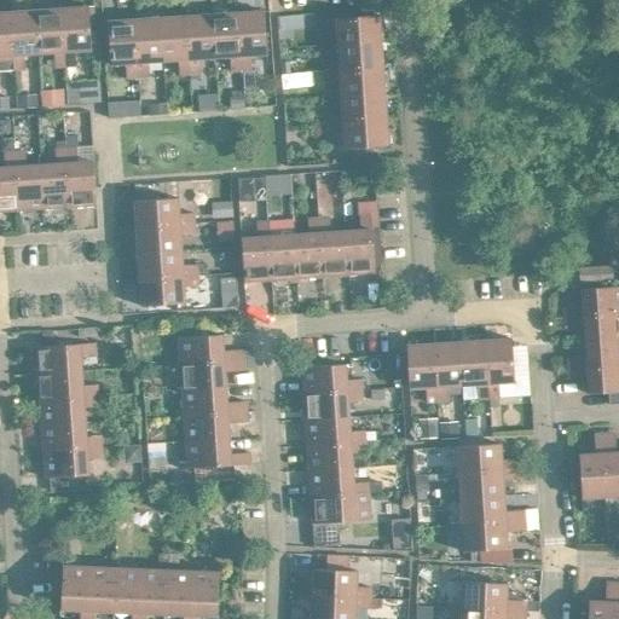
[(90,6),(62,9),(67,67),(77,67),(76,51),(92,51),(90,6)]
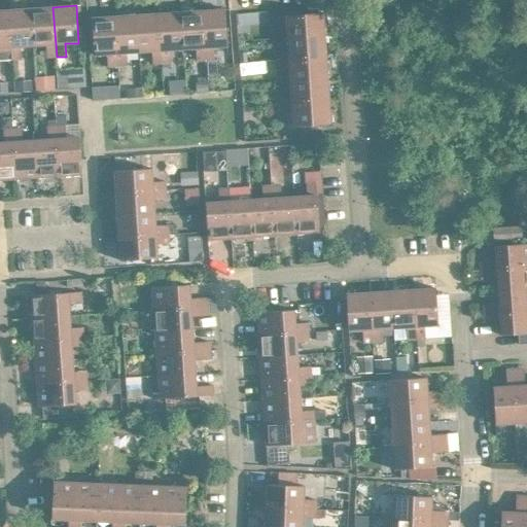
[(53,7),(31,8),(34,46),(46,45),(47,58),(57,57),(53,7)]
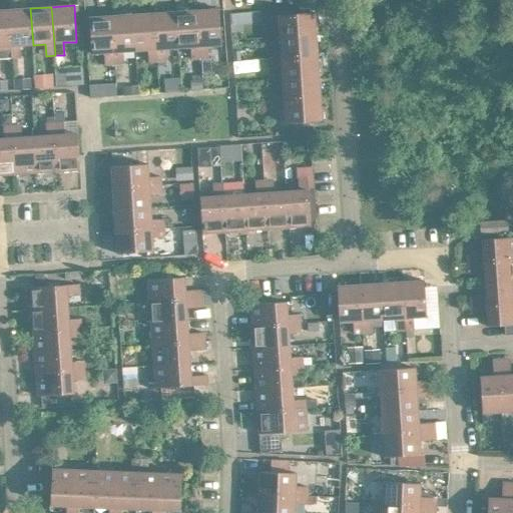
[(30,8),(9,10),(12,58),(21,57),(20,45),(33,45),(30,8)]
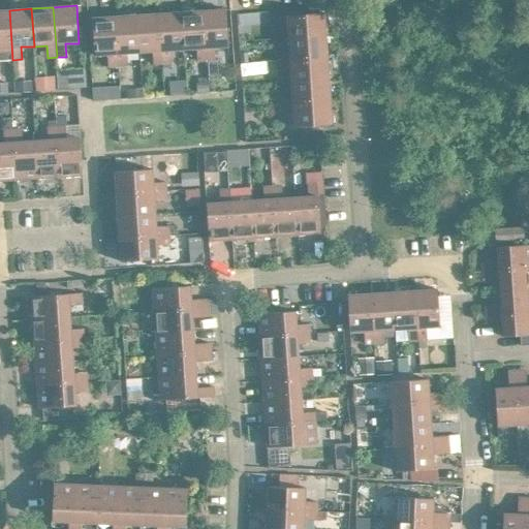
[(226,9),(204,10),(207,60),(216,60),(215,48),(228,47),(226,9)]
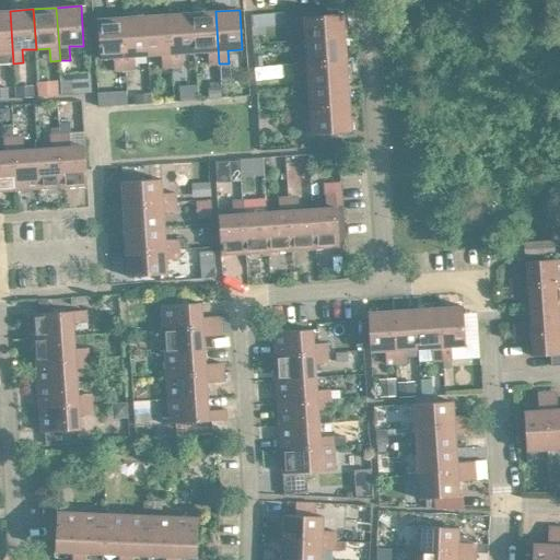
[(10,11),(0,11),(0,63),(13,63),(10,11)]
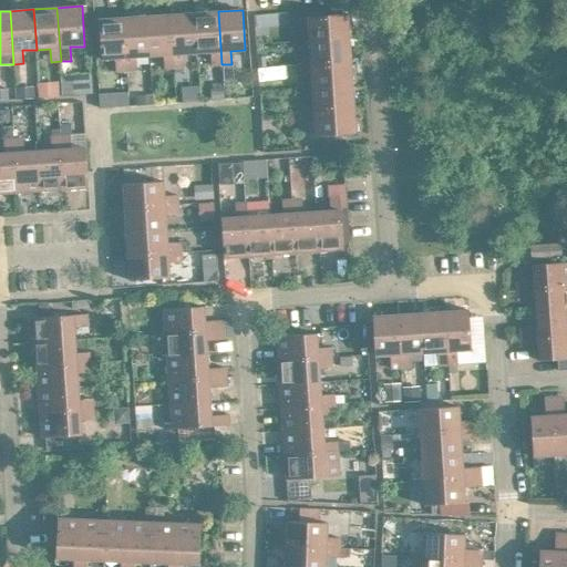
[(218,11),(194,13),(197,53),(210,52),(212,65),(222,64),(218,11)]
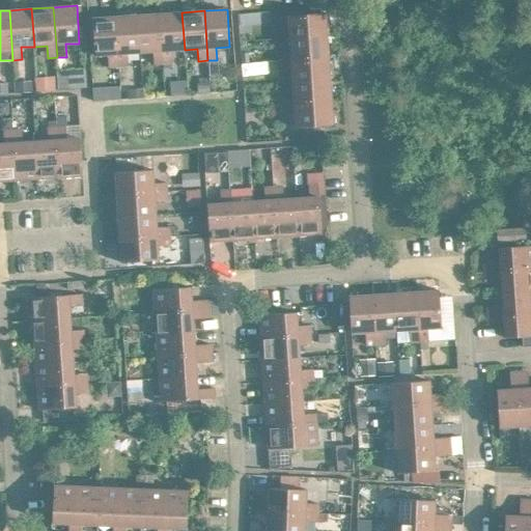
[(182,12),(160,14),(164,63),(173,63),(172,51),(185,50),(182,12)]
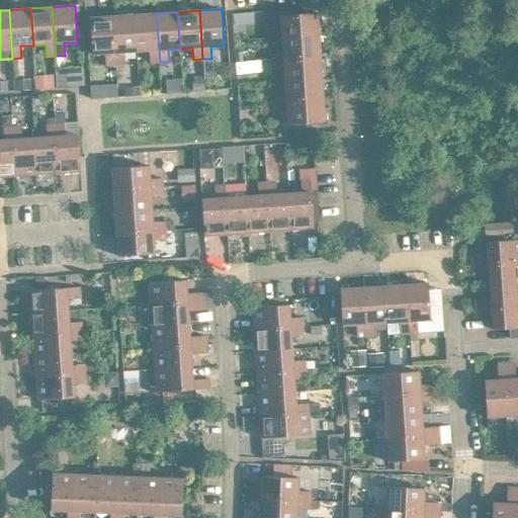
[(282,24),(283,37),(320,35),(318,12),(269,16),(270,25),(282,24)]
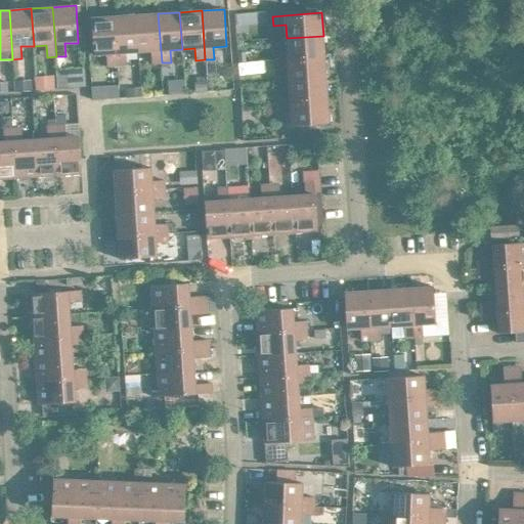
[(158,13),(136,15),(138,52),(151,51),(153,63),(162,62),(158,13)]
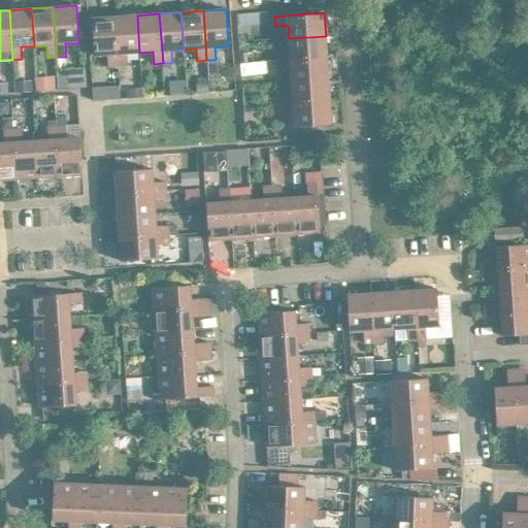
[(246,13),(237,14),(238,26),(246,25),(246,13)]
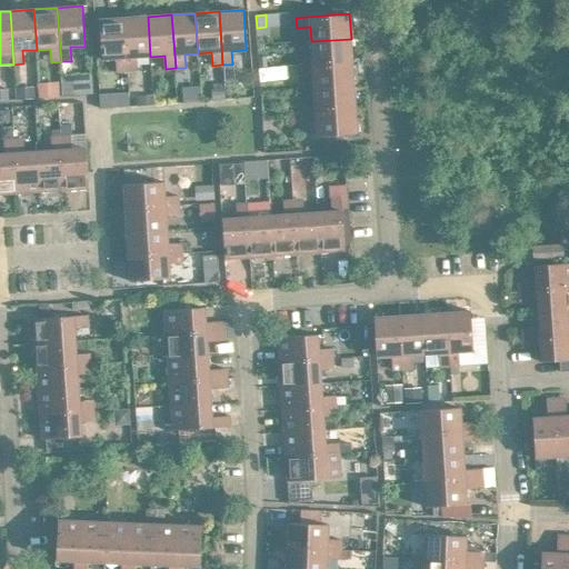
[(148,17),(125,18),(128,71),(138,71),(137,58),(150,57),(148,17)]
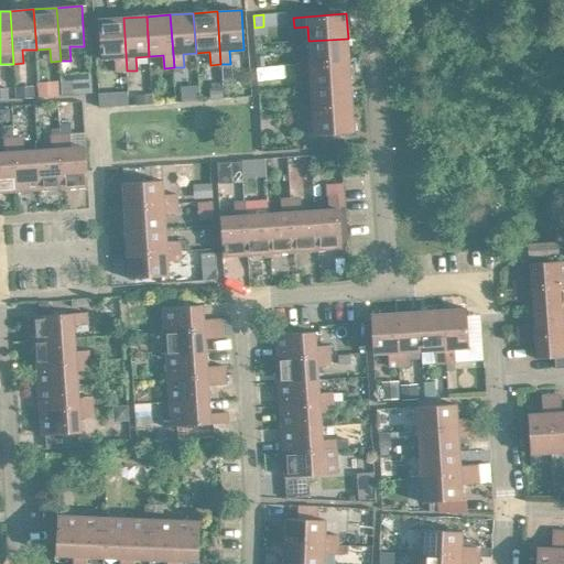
[(127,71),(123,18),(99,20),(101,60),(116,58),(117,72),(127,71)]
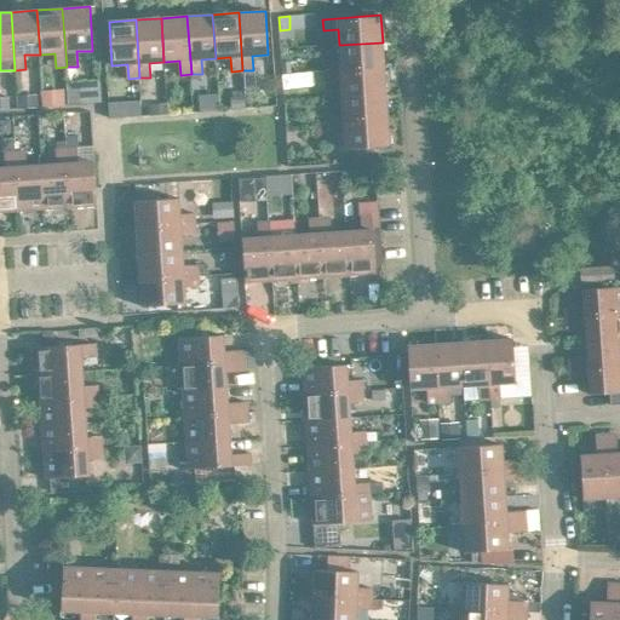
[(325,61),(326,72),(384,68),(383,42),(339,45),(339,59),(325,61)]
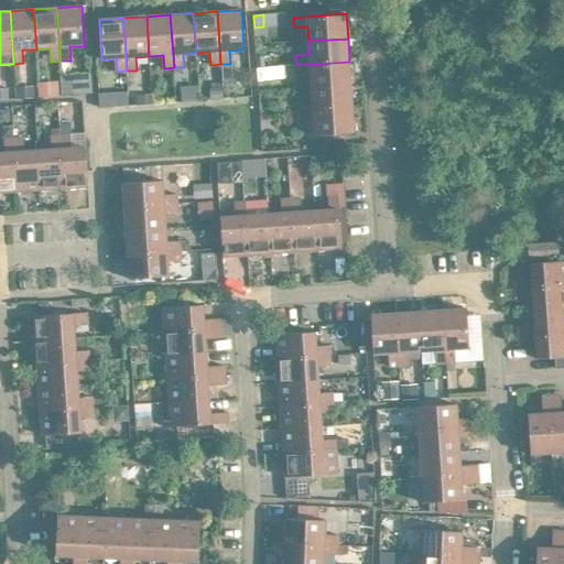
[(311,74),(311,87),(351,85),(349,62),(296,65),(297,75),(311,74)]
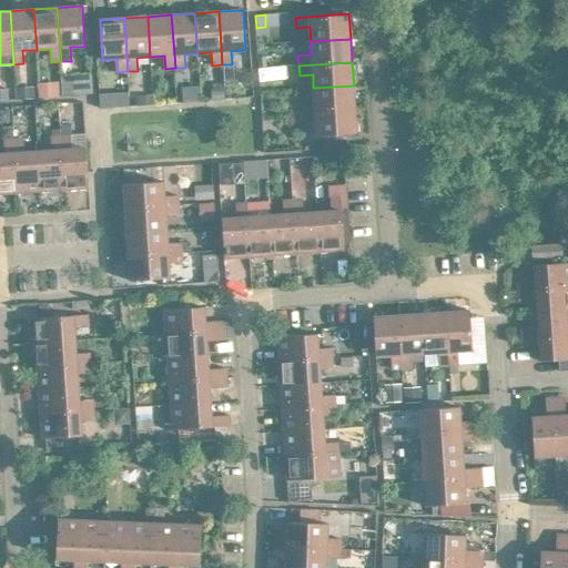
[(73,75),(61,77),(62,97),(74,95),(73,75)]
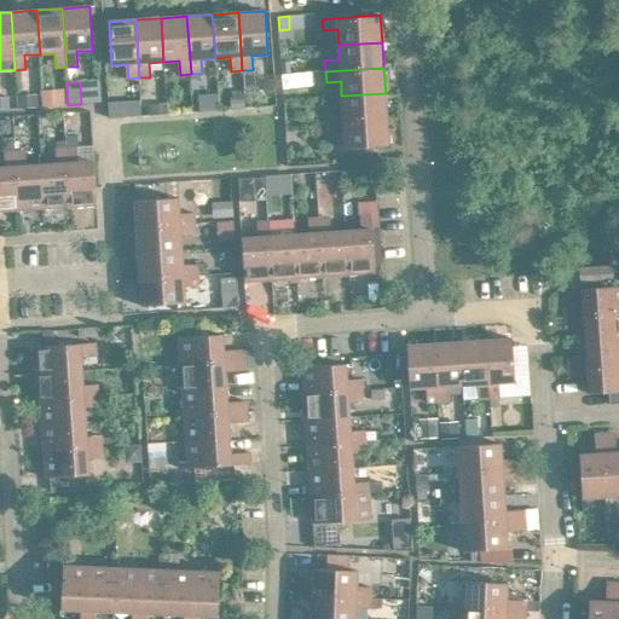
[(64,90),(41,91),(41,108),(65,105),(64,90)]
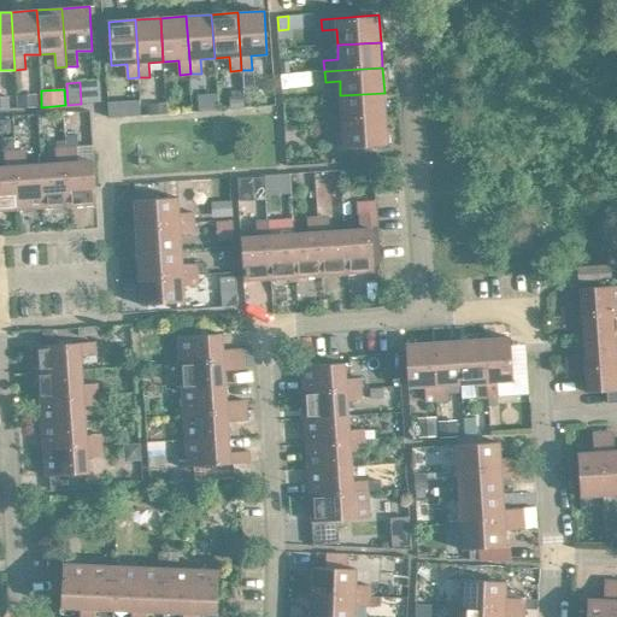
[(327,112),(328,123),(386,118),(385,93),(340,95),(341,111),(327,112)]
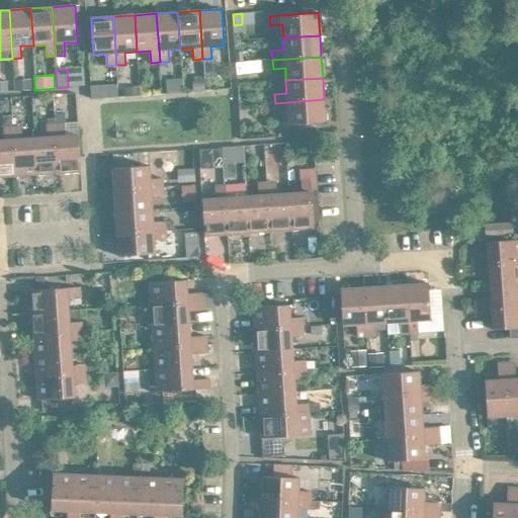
[(31,79),(14,80),(14,90),(31,89),(31,79)]
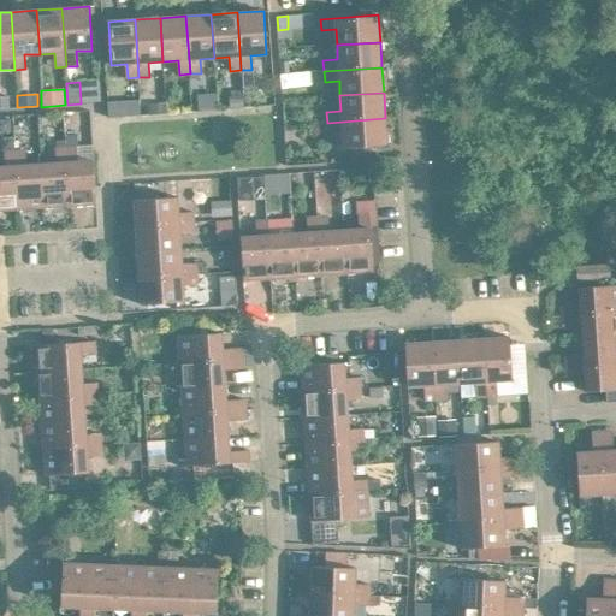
[(243,99),(229,99),(230,108),(243,108),(243,99)]
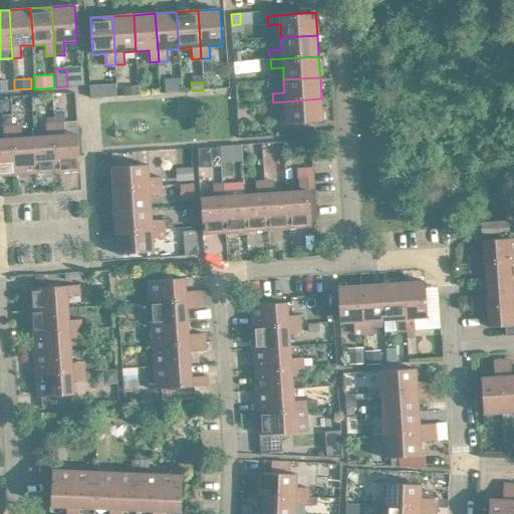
[(116,83),(106,84),(107,97),(117,96),(116,83)]
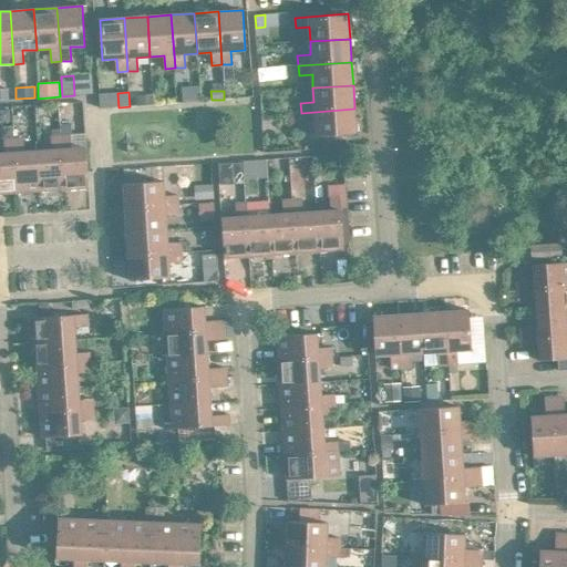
[(152,94),(136,95),(136,105),(153,104),(152,94)]
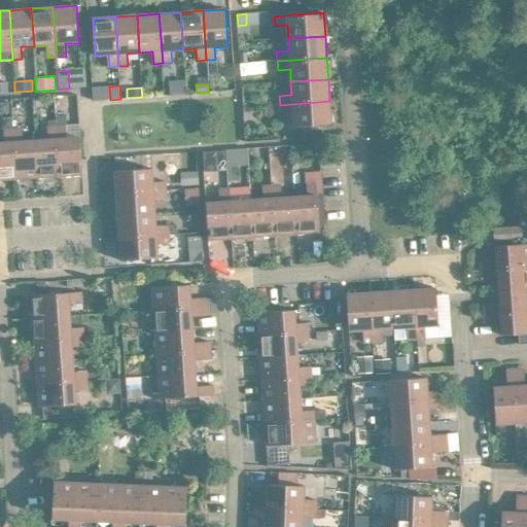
[(329,101),(280,105),(281,114),(292,113),(293,127),(302,126),(317,125),(330,125),(329,101)]
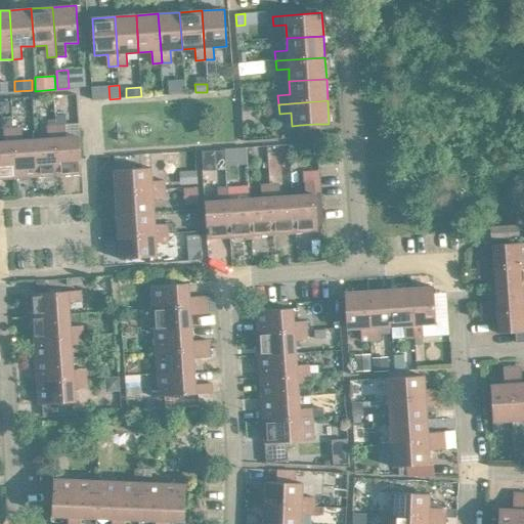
[(9,101),(0,101),(0,110),(2,113),(9,112),(9,101)]
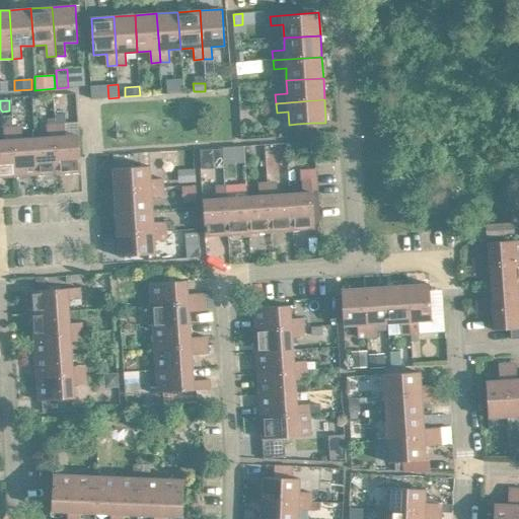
[(64,114),(55,115),(56,125),(65,124),(64,114)]
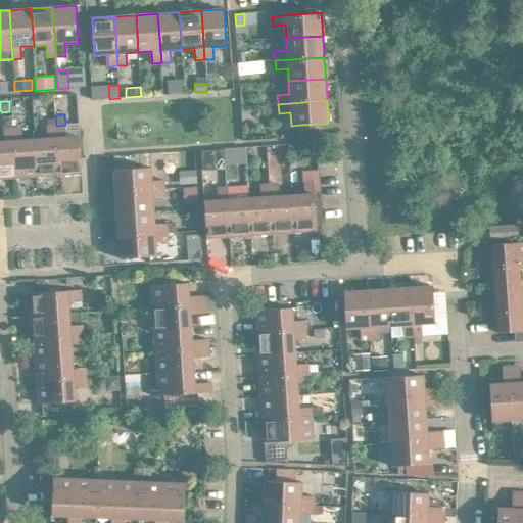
[(10,119),(1,120),(2,128),(11,128),(10,119)]
